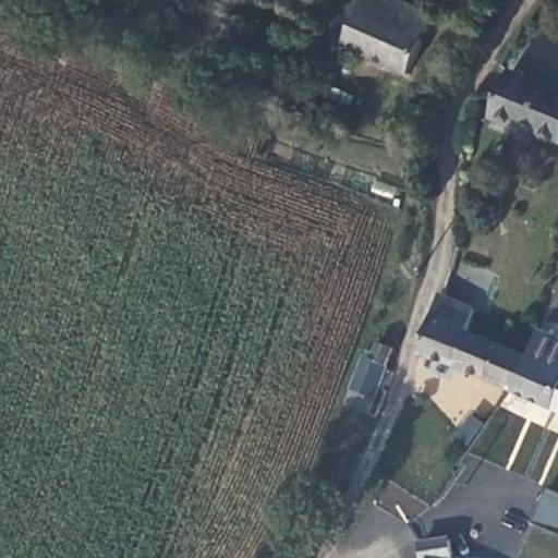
[(412,79),(436,21),(389,0),(344,0),(328,40),(346,48),(344,51),(412,79)]
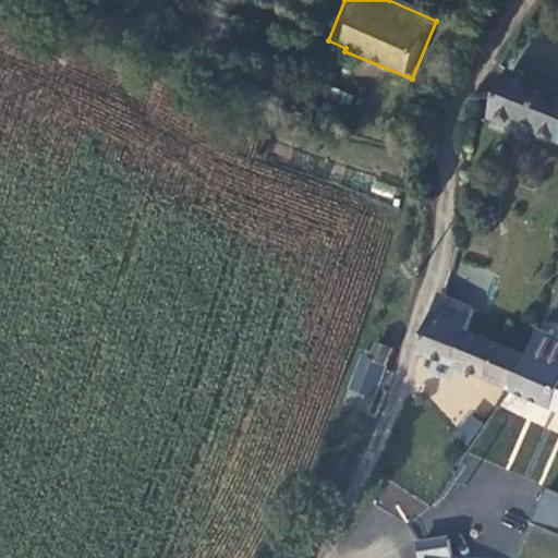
[(497,120),(557,145),(557,92),(517,74),(497,120)]
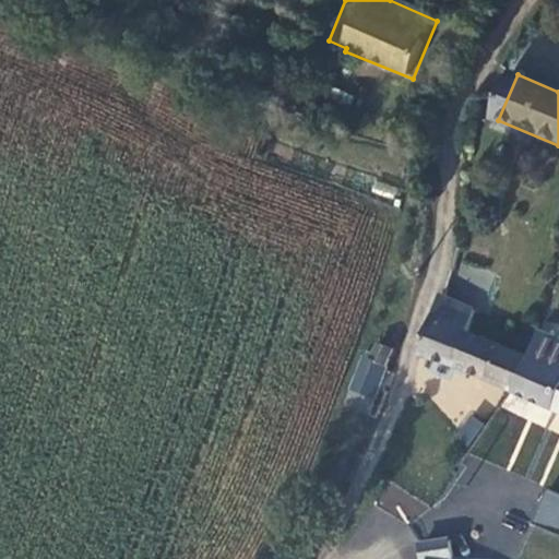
[(426,355),(516,395),(534,356),(476,328),(484,310),(451,296),(426,355)]
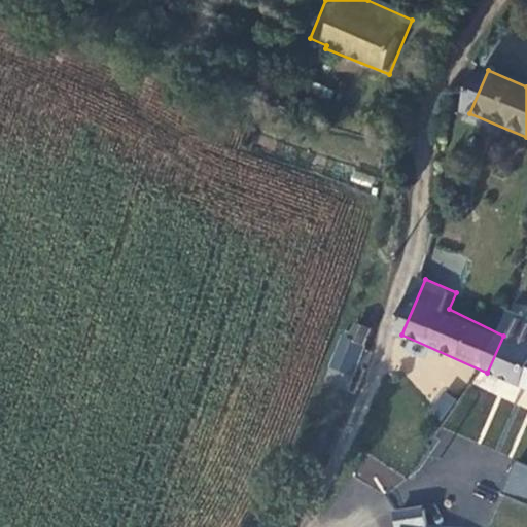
[(526,312),(516,308),(503,336),(487,373),(526,389),(526,312)]
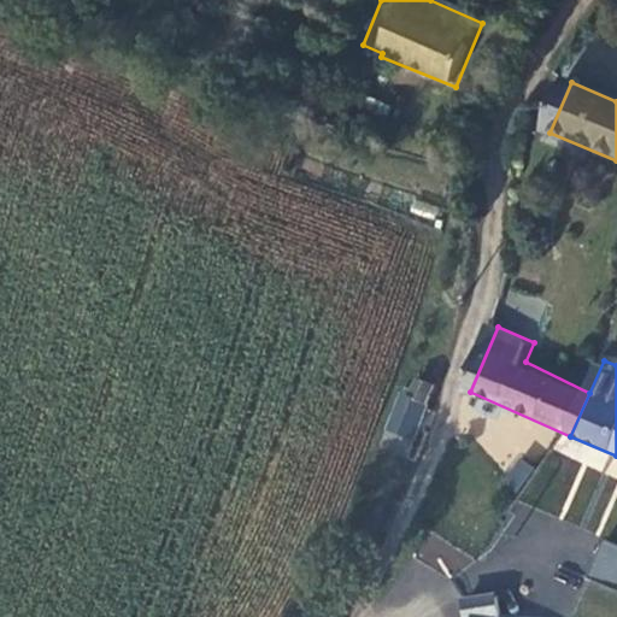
[(410,458),(438,376),(419,371),(411,400),(404,399),(387,451),(410,458)]
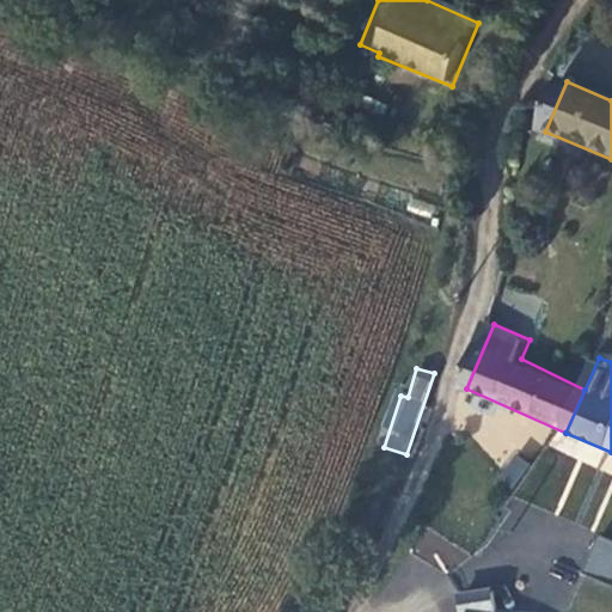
[(514,487),(528,463),(514,454),(500,478),(514,487)]
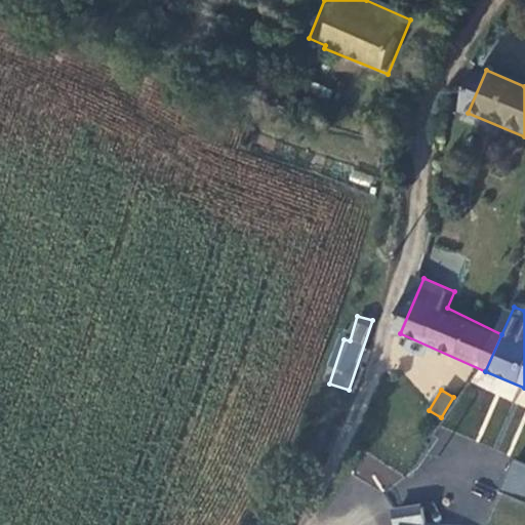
[(524,463),(510,460),(501,491),(524,497),(524,463)]
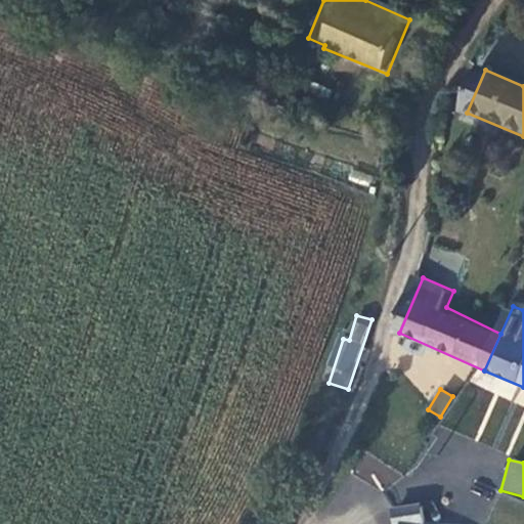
[(396,506),(396,523),(425,520),(424,505),(396,506)]
